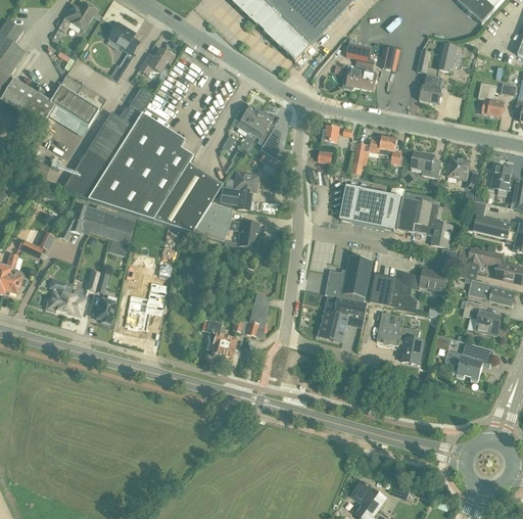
[(84,29),(96,9),(83,0),(75,12),(69,8),(58,26),(64,30),(70,20),(84,29)]
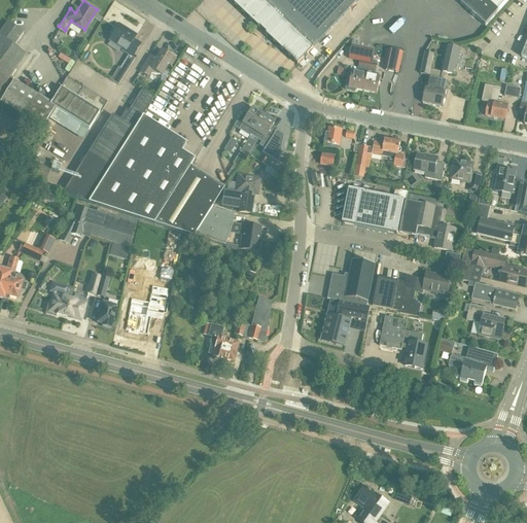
[(234,0),(299,61),(355,0),(234,0)]
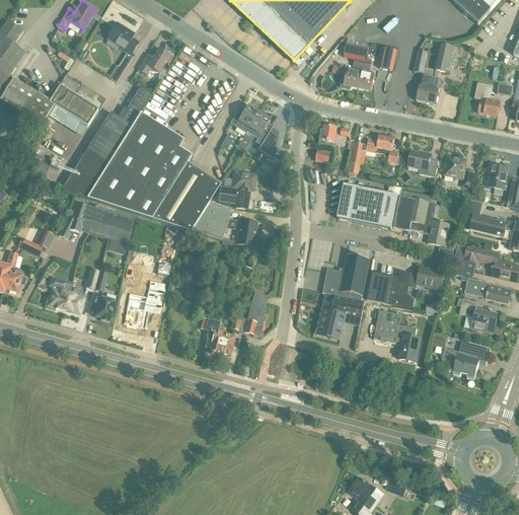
[(454,0),(478,21),(497,0),(454,0)]
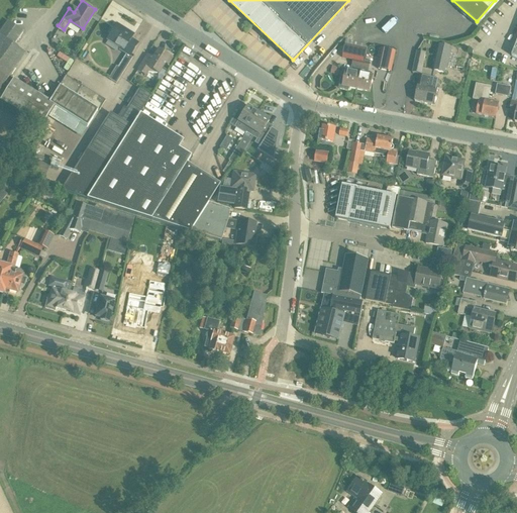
[(23,28),(7,17),(0,26),(0,86),(25,49),(14,41),(23,28)]
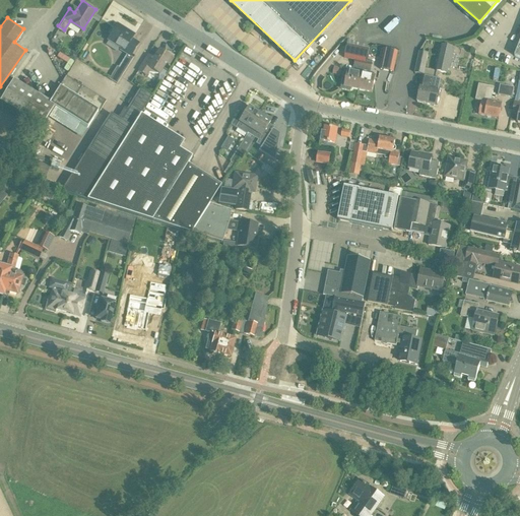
[(120,46),(127,51),(111,76),(117,80),(133,54),(130,53),(139,40),(128,33),(131,28),(118,20),(108,37),(121,45),(120,46)]
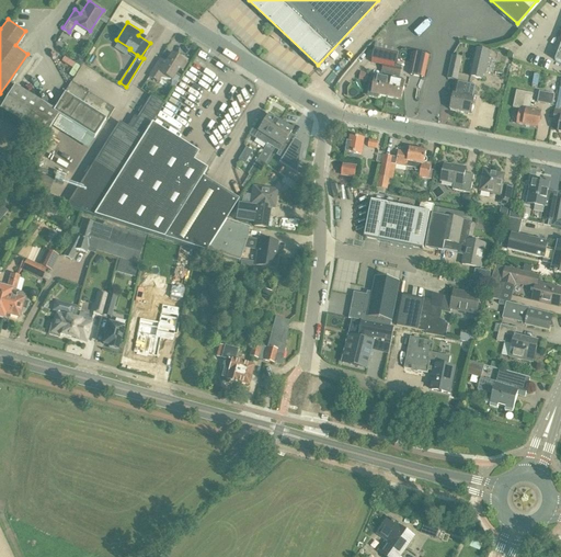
[(57,25),(48,40),(56,44),(65,30),(57,25)]
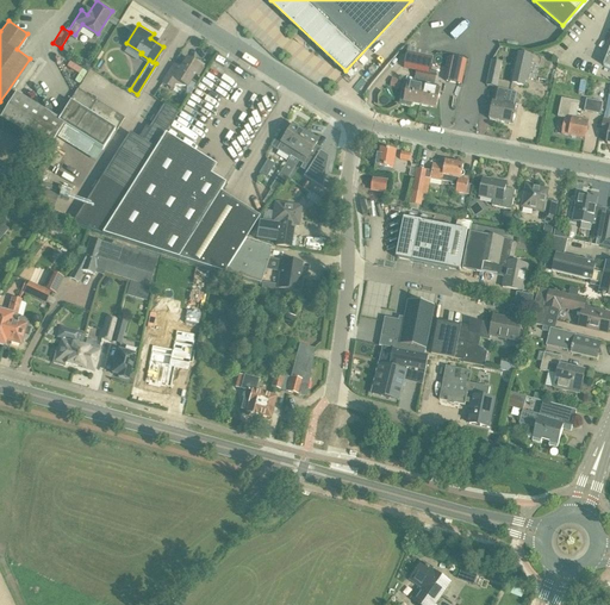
[(210,66),(211,63),(216,68),(224,57),(213,48),(204,61),(210,66)]
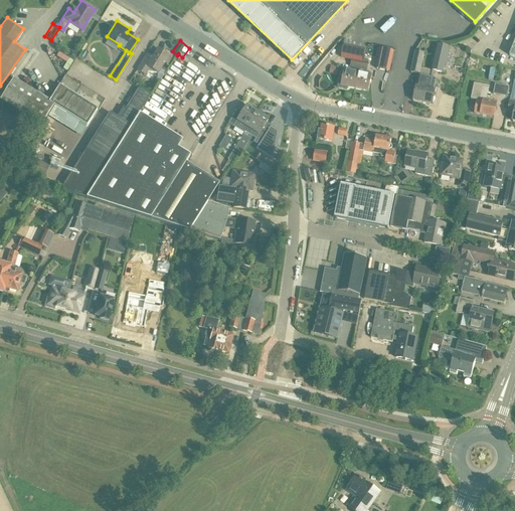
[(344,40),(342,51),(363,56),(365,45),(344,40)]
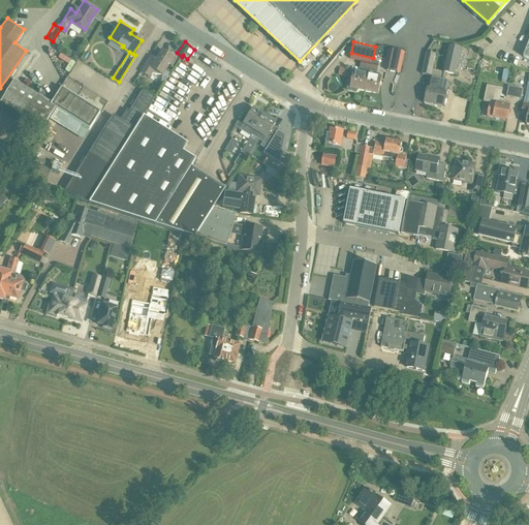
[(377,58),(385,59),(387,42),(379,41),(377,58)]
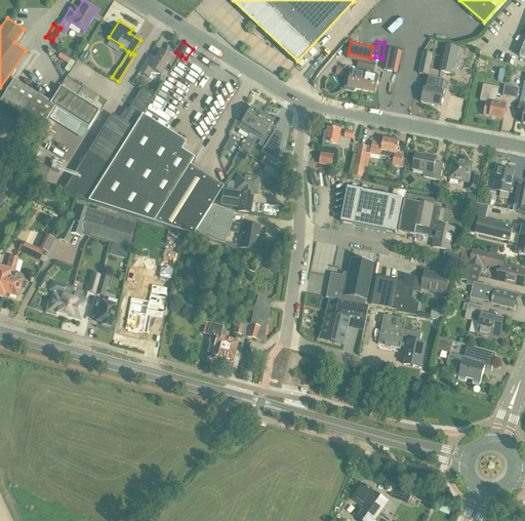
[(432,102),(445,41),(444,41),(439,68),(430,66),(433,50),(423,48),(418,70),(428,72),(421,99),(432,102)]
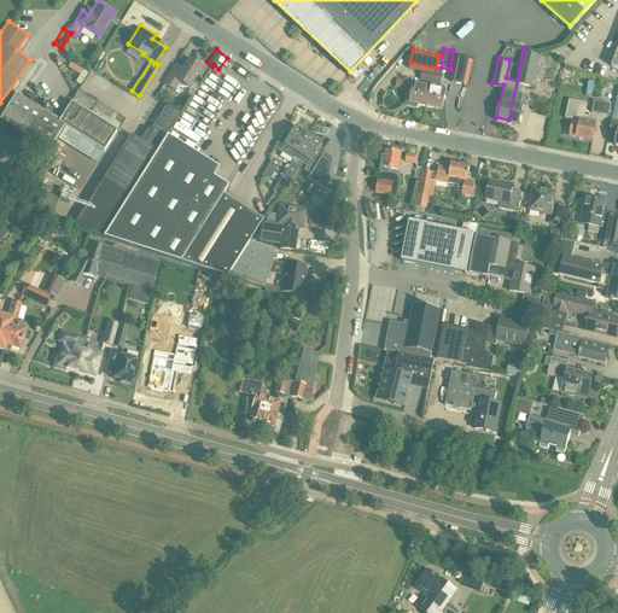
[(519,122),(525,92),(520,91),(522,81),(534,85),(541,52),(534,51),(524,48),(508,120),(519,122)]
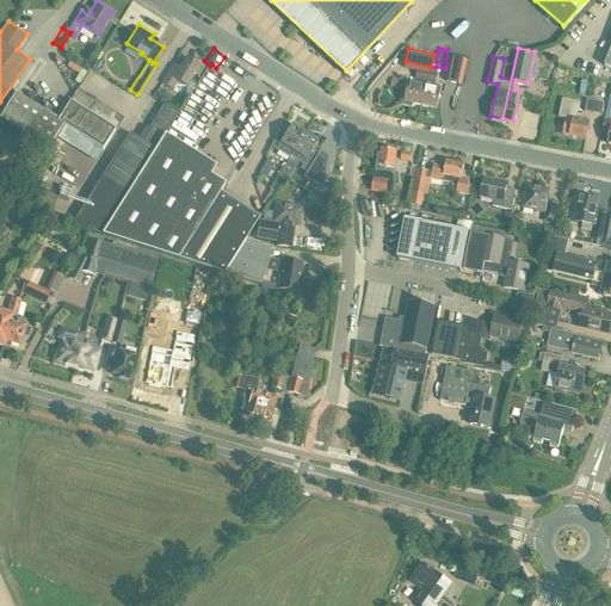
[(183,53),(177,62),(174,60),(162,79),(172,85),(177,76),(187,84),(201,62),(199,62),(202,60),(193,55),(192,57),(183,53)]
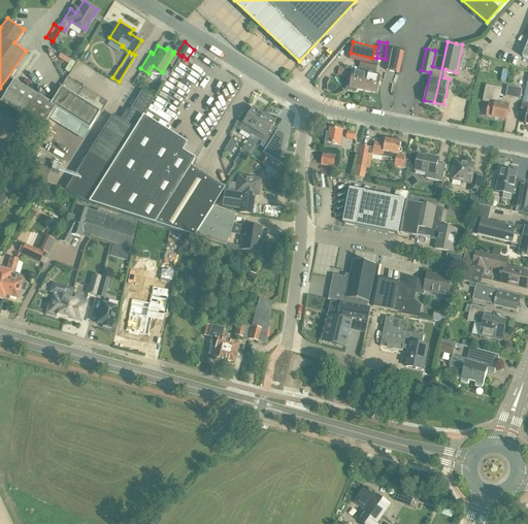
[(399,70),(403,50),(389,46),(385,67),(399,70)]
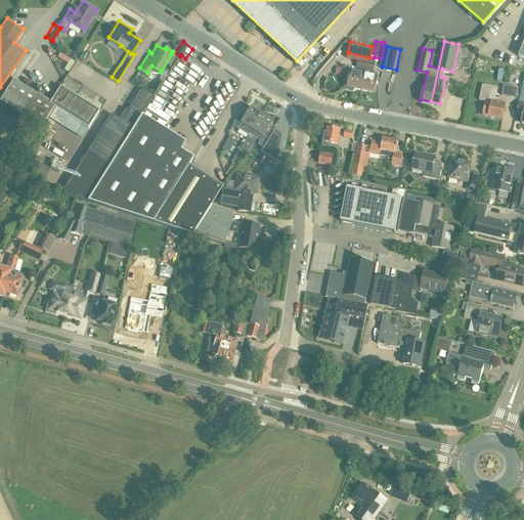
[(188,59),(200,66),(206,55),(194,49),(188,59)]
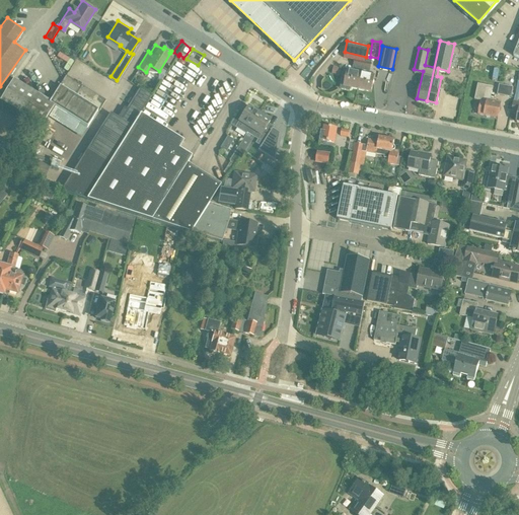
[(484,55),(482,68),(498,70),(500,57),(484,55)]
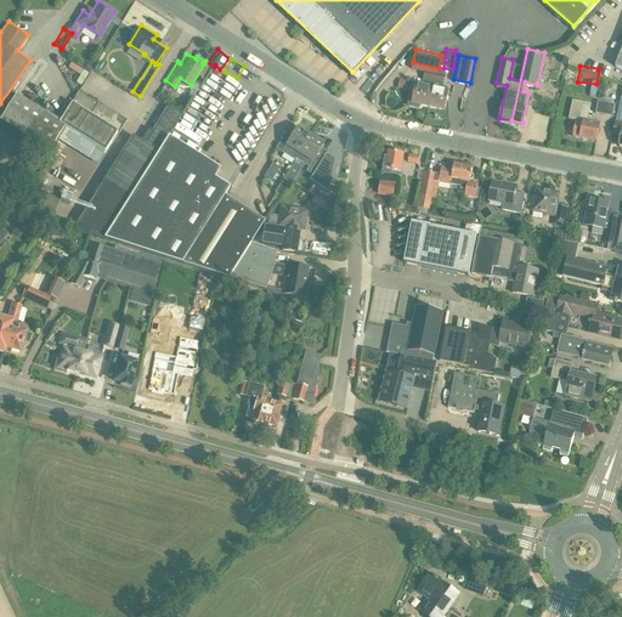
[(424,75),(434,77),(436,69),(427,67),(424,75)]
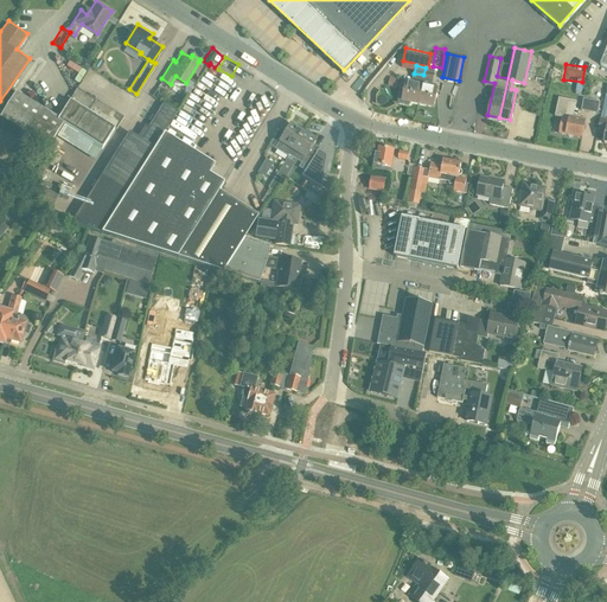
[(202,91),(210,76),(203,72),(205,69),(199,66),(189,85),(195,89),(196,88),(202,91)]
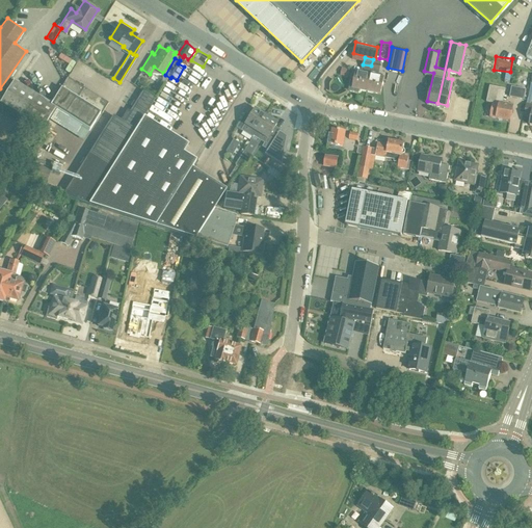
[(379,68),(380,68),(381,61),(373,59),(371,66),(379,68)]
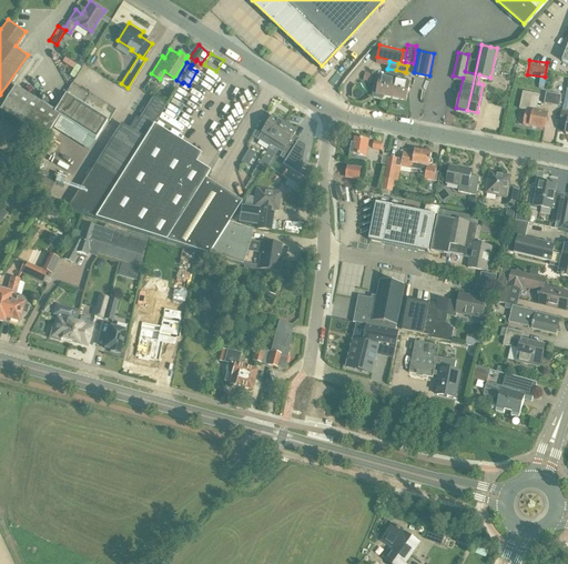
[(223,83),(232,69),(227,67),(219,80),(223,83)]
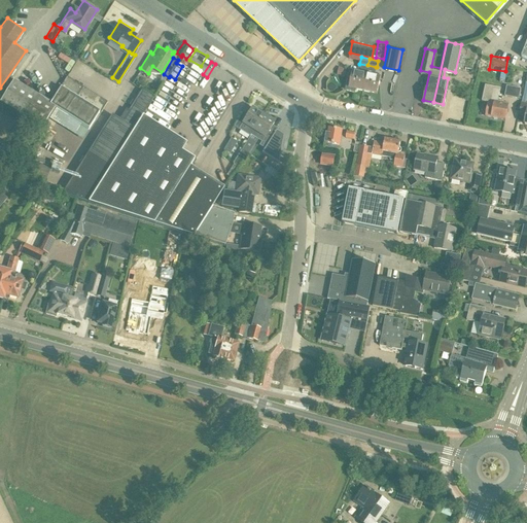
[(347,83),(346,86),(355,89),(356,85),(363,88),(367,65),(359,64),(358,69),(353,68),(352,75),(349,75),(347,83)]
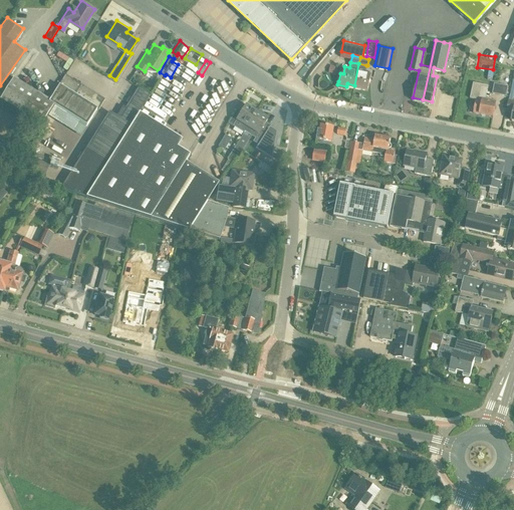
[(358,63),(354,85),(367,87),(370,71),(365,70),(366,65),(358,63)]
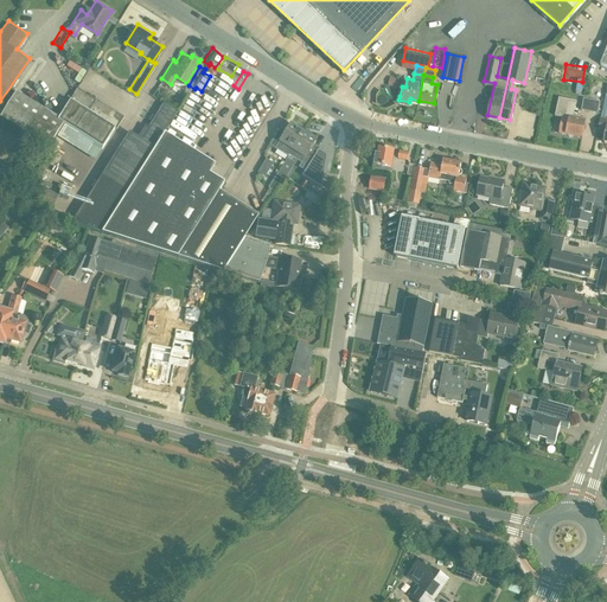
[(212,76),(204,90),(216,97),(224,83),(212,76)]
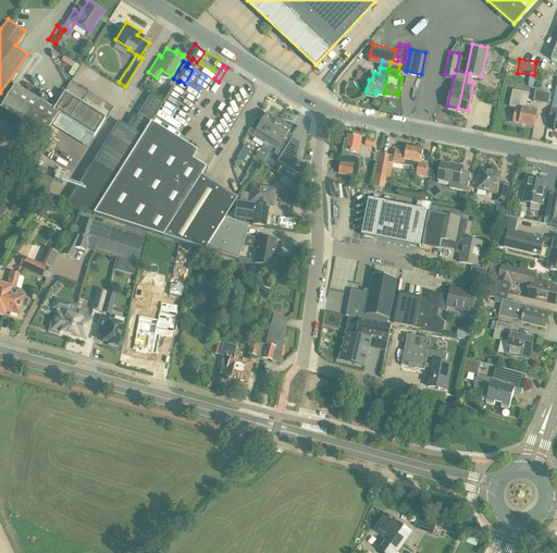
[(87,88),(71,77),(53,108),(59,111),(52,122),(87,144),(94,133),(104,114),(107,115),(113,105),(87,88)]
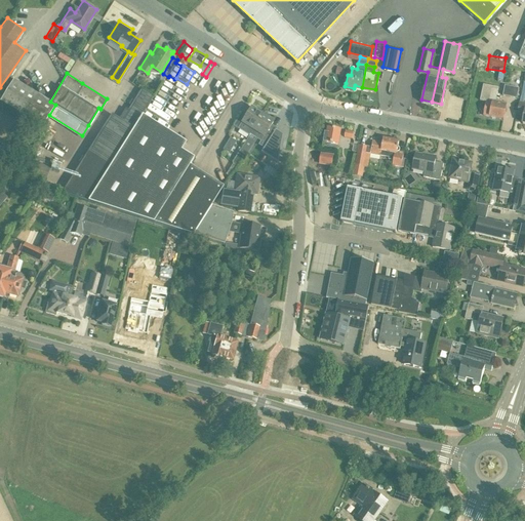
[(0,97),(42,124),(54,105),(46,101),(48,98),(13,76),(0,96),(0,97)]
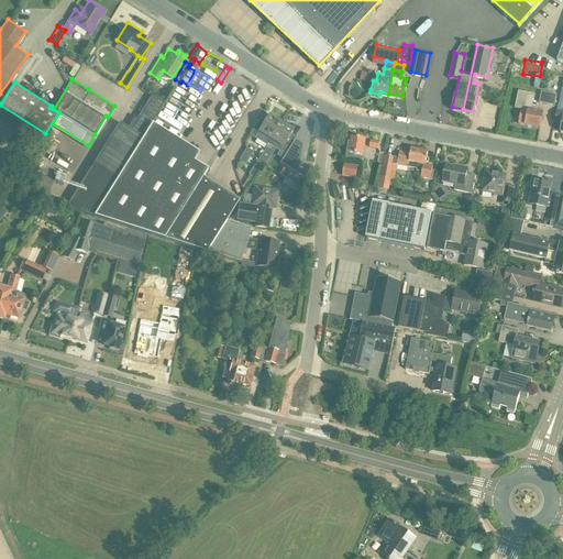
[(180,97),(183,91),(169,84),(166,89),(180,97)]
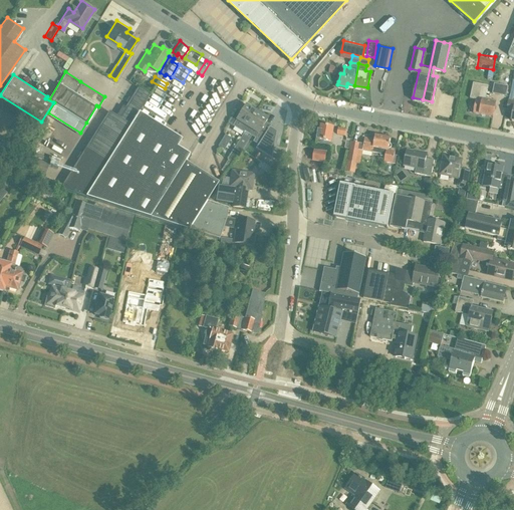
[(493,113),(495,100),(490,99),(491,96),(485,94),(488,82),(473,78),(469,94),(476,95),(473,109),(493,113)]
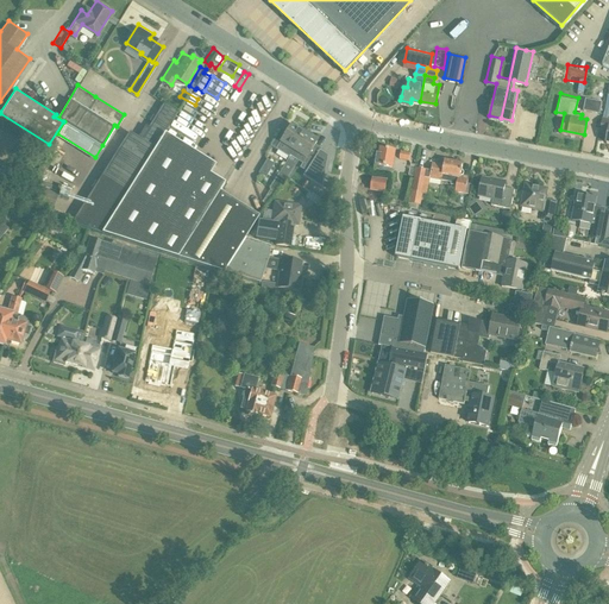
[(583,107),(600,109),(602,99),(585,95),(583,107)]
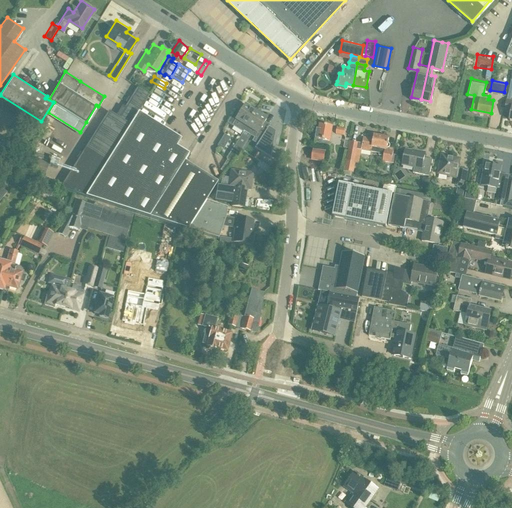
[(38,87),(46,90),(48,85),(40,82),(38,87)]
